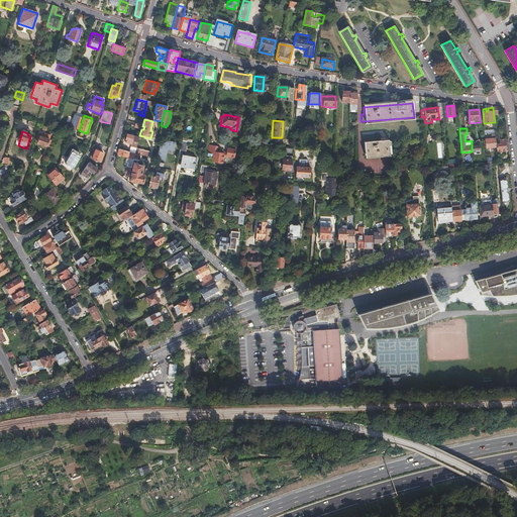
[(135,146),(136,144),(137,137),(126,134),(124,140),(126,140),(125,143),(130,145),(129,152),(134,153),(135,146)]
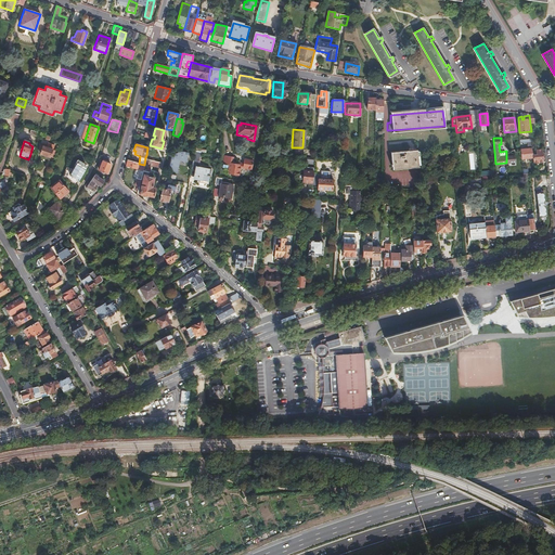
[(39,145),(38,150),(40,150),(39,155),(49,157),(52,147),(46,145),(46,147),(39,145)]
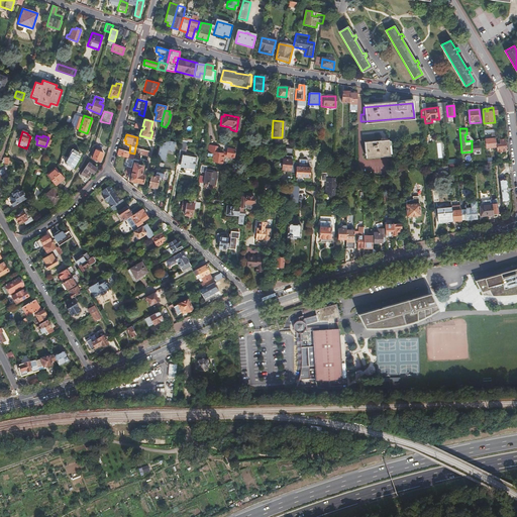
[(495,138),(486,139),(487,148),(495,147),(495,138)]
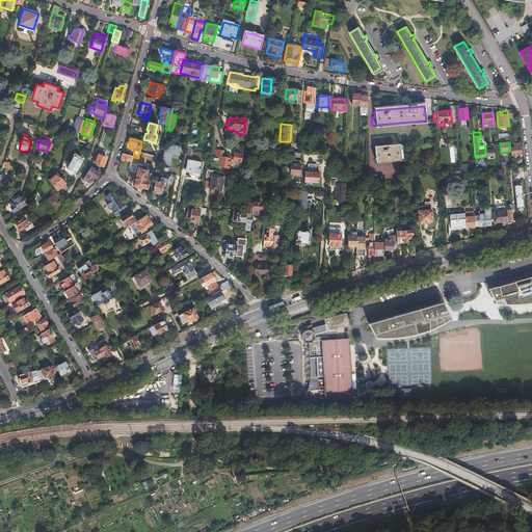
[(187,143),(186,147),(183,162),(187,163),(186,171),(189,173),(189,175),(198,177),(201,167),(198,167),(200,161),(188,159),(191,144),(187,143)]
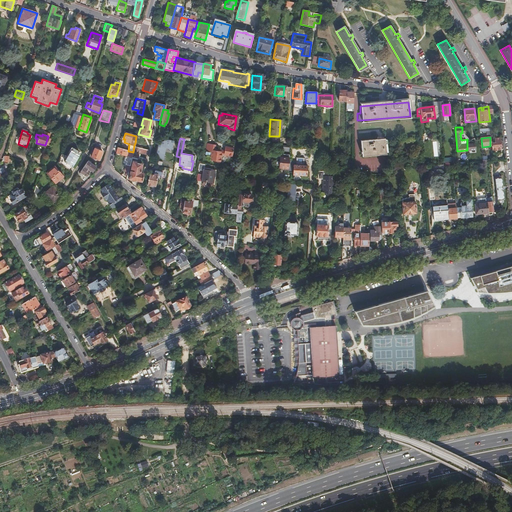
[(493,143),(494,154),(500,154),(500,147),(501,147),(500,138),(493,139),(493,143)]
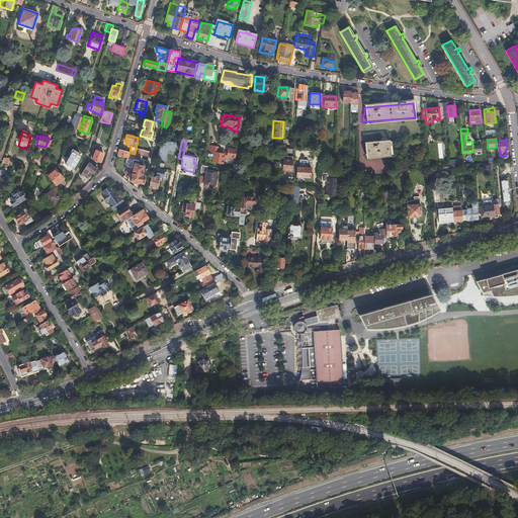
[(365,154),(364,154),(364,157),(365,157),(390,155),(387,141),(364,143),(365,154)]
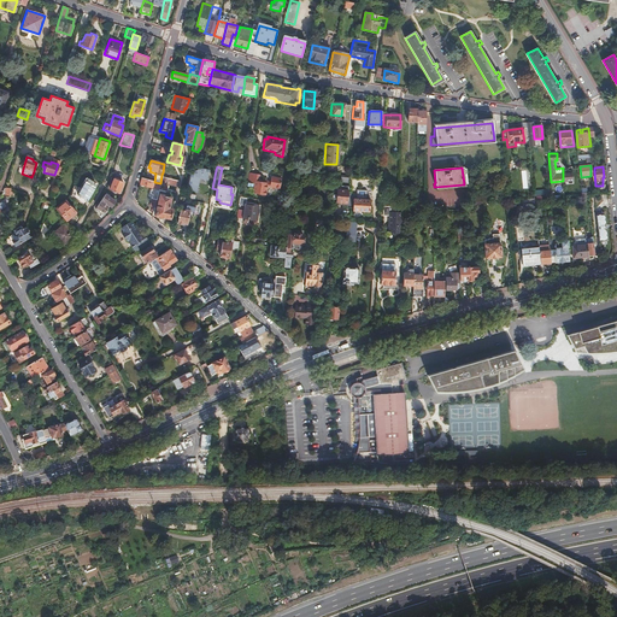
[(191,174),(187,188),(195,192),(198,176),(206,178),(209,169),(198,169),(191,174)]
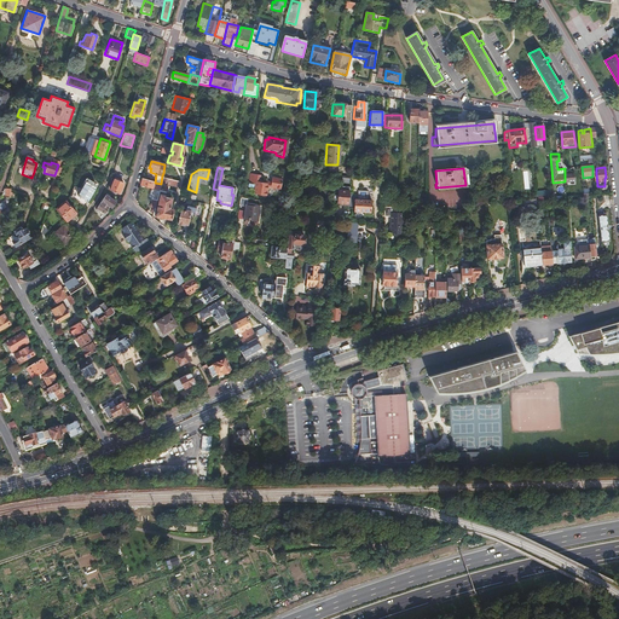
[(168,178),(162,175),(161,184),(160,189),(158,190),(165,192),(167,184),(177,186),(178,180),(168,178)]
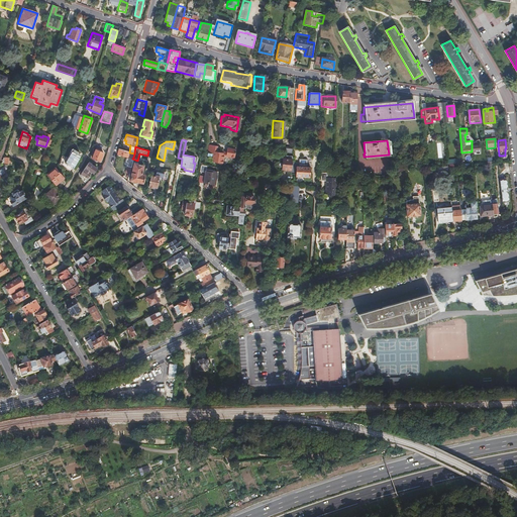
[(225,148),(225,152),(224,154),(214,153),(215,151),(215,147),(207,146),(206,154),(211,154),(210,163),(220,165),(221,158),(233,159),(234,150),(225,148)]
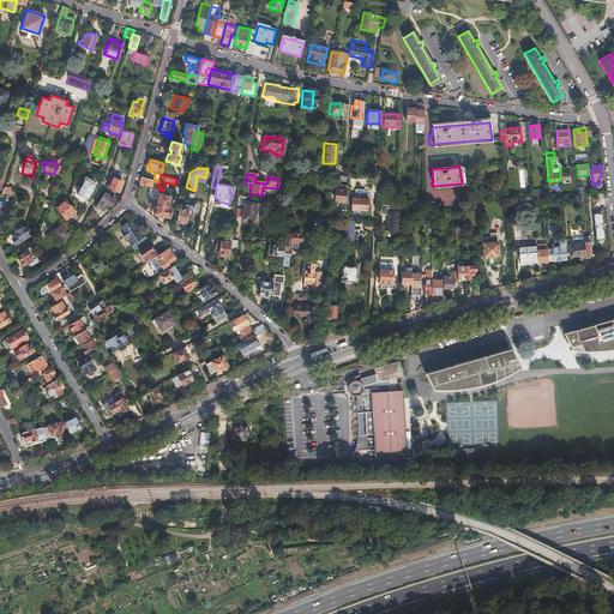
[(113,176),(108,188),(116,192),(121,182),(116,180),(118,179),(113,176)]
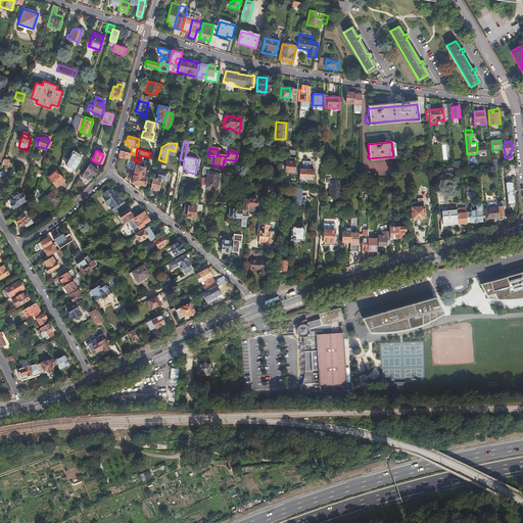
[(66,159),(61,157),(58,165),(64,170),(70,172),(78,158),(75,156),(77,153),(70,151),(66,159)]
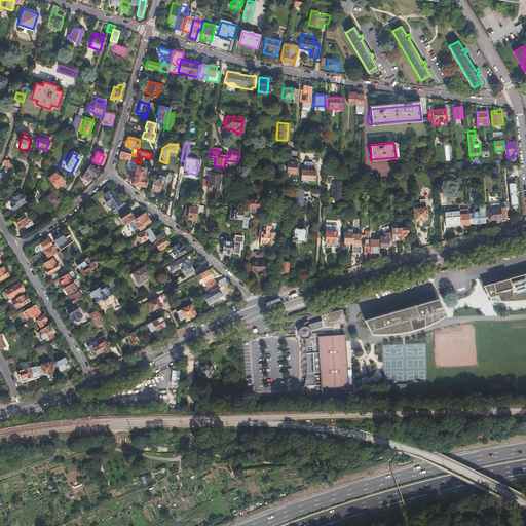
[(132,155),(120,152),(118,158),(127,160),(128,158),(136,160),(137,156),(132,155)]
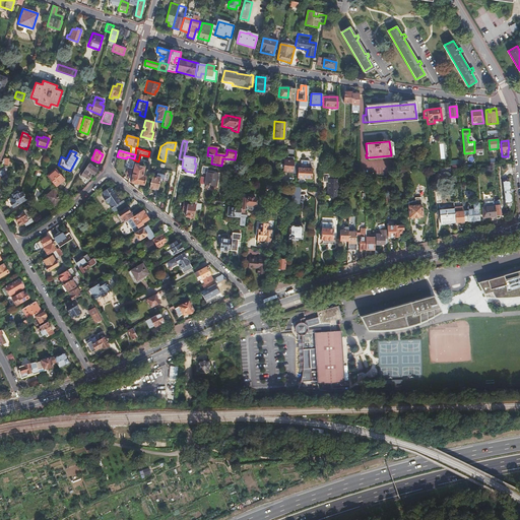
[(291,172),(293,161),(283,161),(282,172),(291,172)]
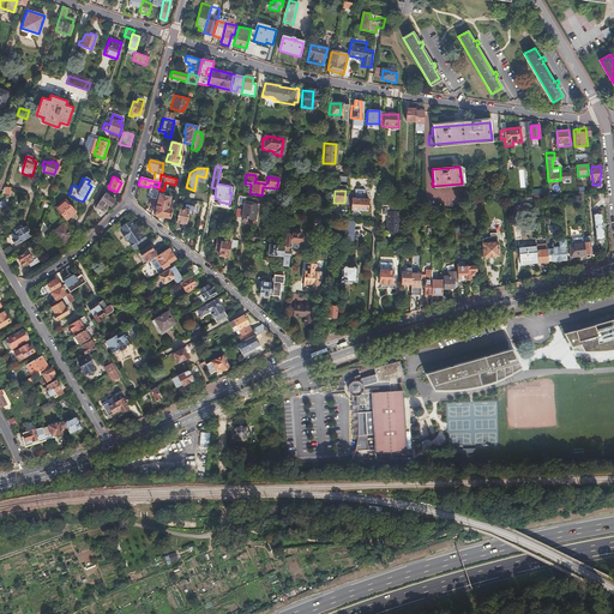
[(357,192),(357,200),(356,211),(367,212),(368,200),(365,200),(365,196),(361,192),(357,192)]
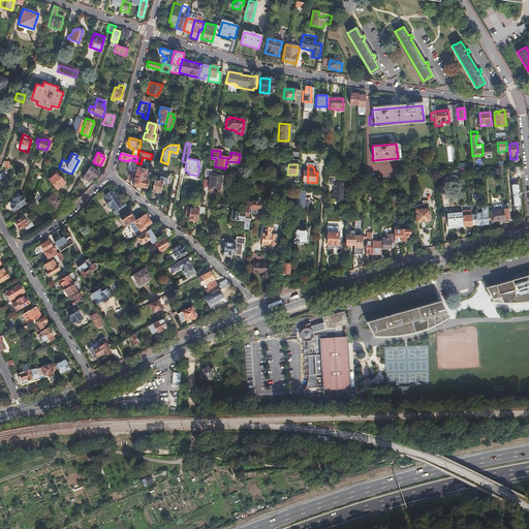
[(92,166),(85,175),(82,178),(81,180),(84,183),(85,181),(88,183),(93,177),(95,178),(98,174),(94,169),(94,168),(92,166)]
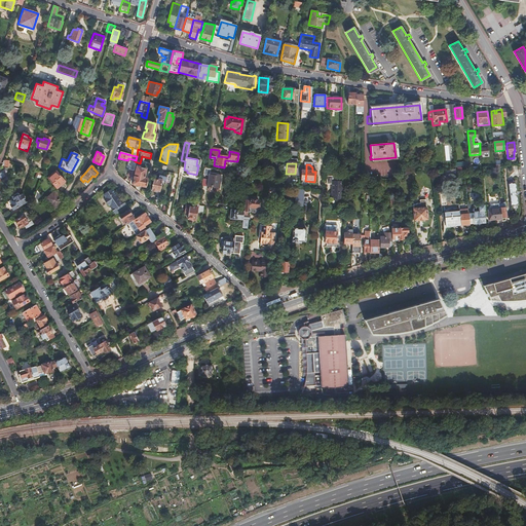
[(132,184),(144,186),(146,178),(142,178),(144,168),(135,166),(134,174),(136,175),(135,177),(133,176),(132,184)]
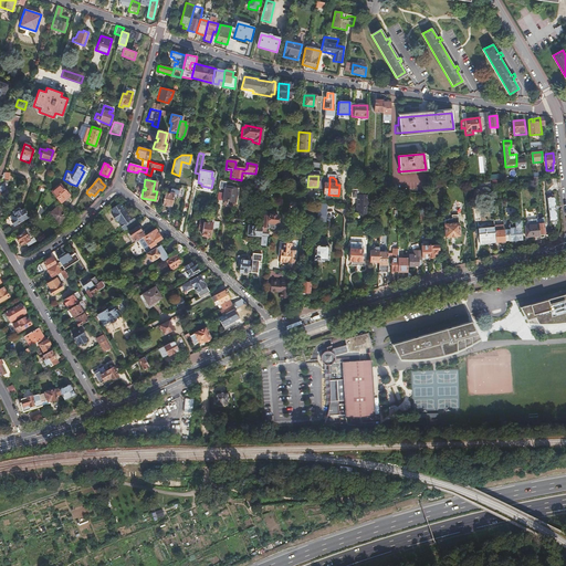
[(59,185),(50,192),(60,203),(69,197),(59,185)]
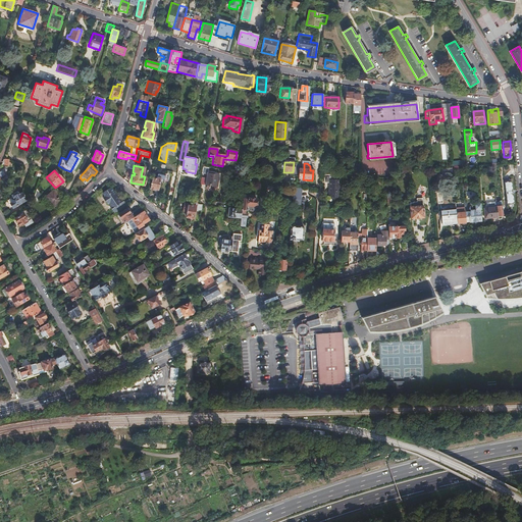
[(156,173),(155,176),(155,178),(153,177),(152,177),(149,189),(157,191),(159,179),(162,179),(163,175),(156,173)]
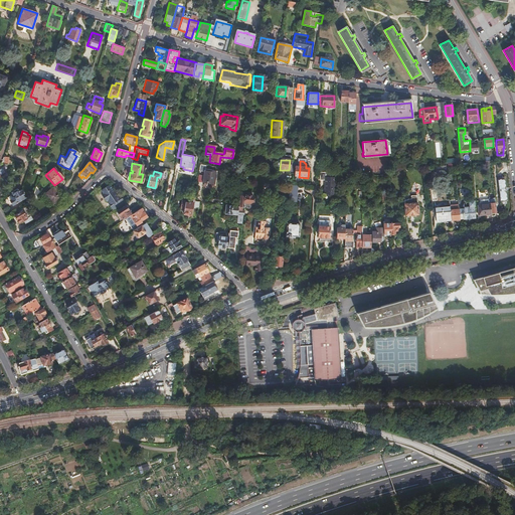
[(203,173),(202,178),(201,184),(214,185),(215,173),(204,171),(203,171),(203,173)]
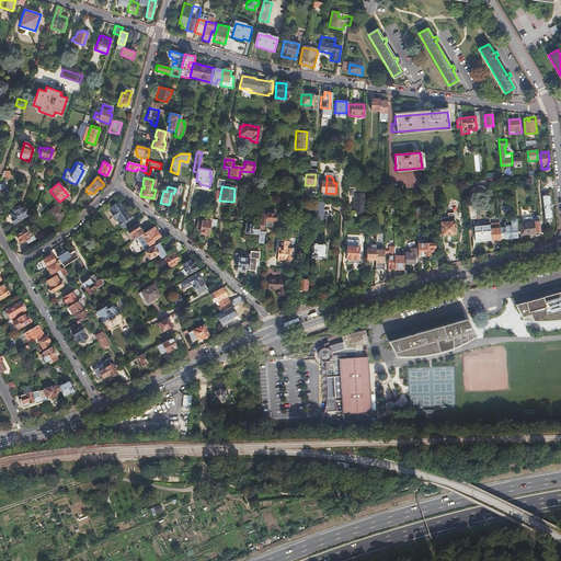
[(347,197),(353,197),(356,199),(356,204),(353,205),(350,205),(350,212),(355,212),(357,215),(359,212),(362,213),(362,205),(364,205),(364,199),(362,199),(363,194),(358,194),(358,192),(354,192),(354,189),(347,189),(347,197)]
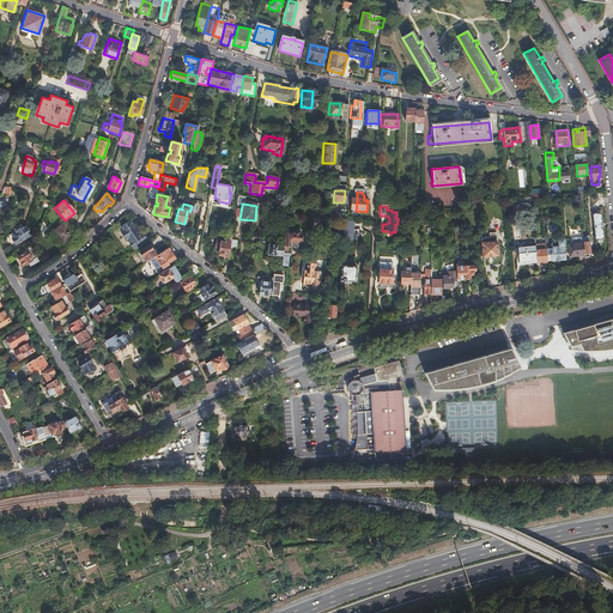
[(601,216),(594,216),(596,241),(604,240),(602,230),(601,225),(602,225),(601,216)]
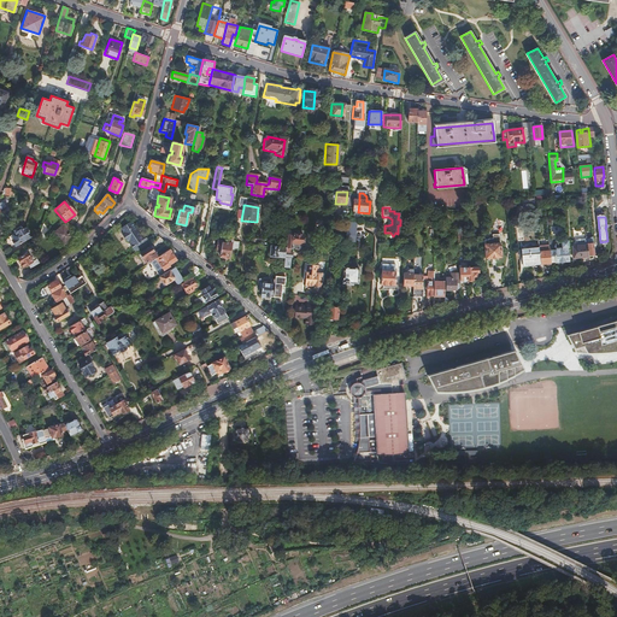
[(131,247),(135,252),(148,242),(142,233),(139,235),(137,233),(135,230),(136,229),(130,221),(121,228),(123,231),(121,234),(127,242),(127,241),(129,240),(133,246),(131,247)]
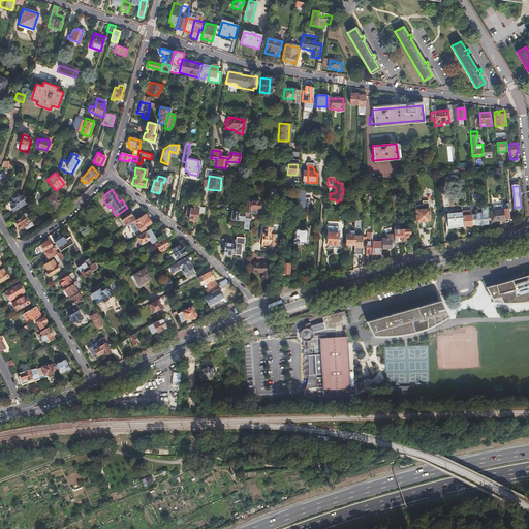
[(305,191),(301,190),(296,190),(296,201),(299,201),(304,201),(305,191)]
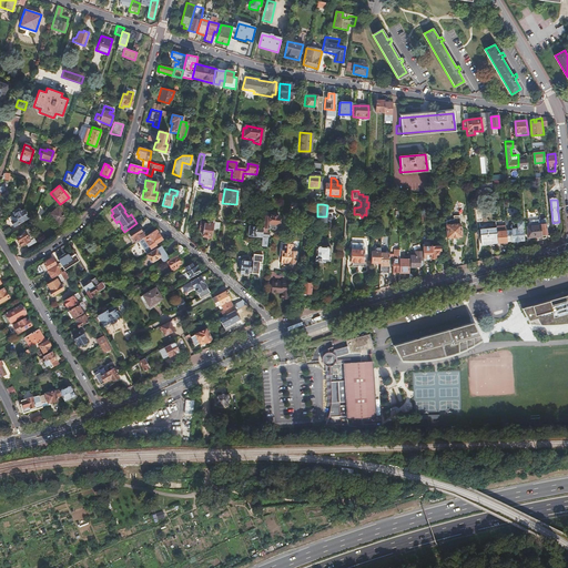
[(57,208),(48,215),(58,226),(67,219),(57,208)]
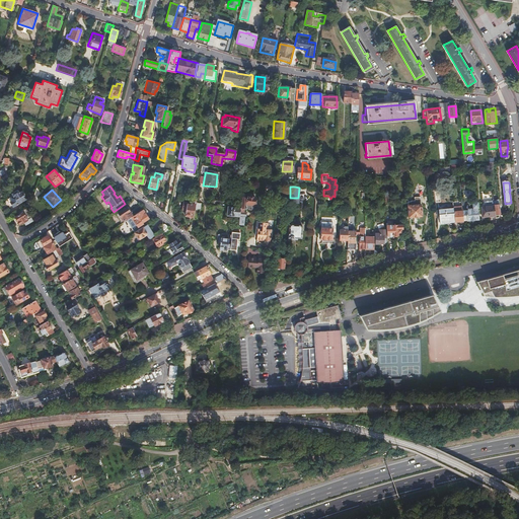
[(11,195),(9,196),(10,198),(5,202),(7,205),(8,205),(10,209),(23,201),(19,194),(16,192),(11,195)]
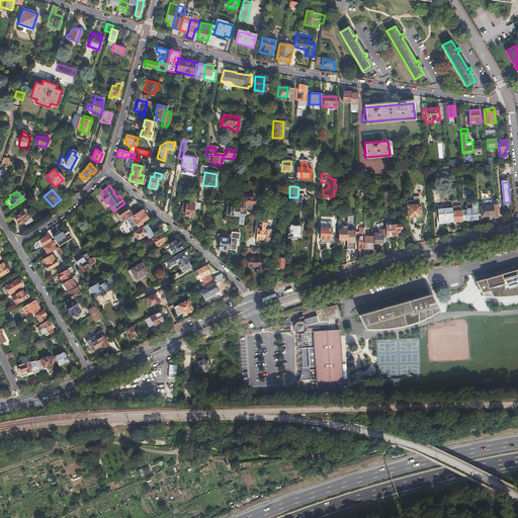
[(195,203),(195,198),(190,197),(188,205),(187,205),(185,204),(185,202),(181,201),(179,212),(183,213),(183,216),(195,218),(196,210),(192,210),(193,204),(195,205),(195,203)]
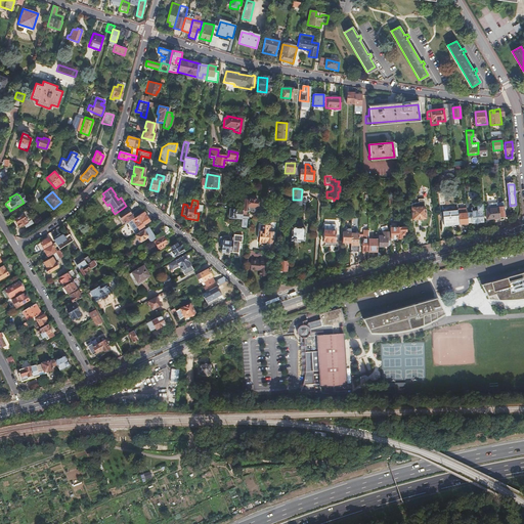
[(249,201),(244,200),(242,211),(242,219),(246,220),(247,220),(248,216),(246,215),(246,212),(256,212),(257,200),(249,200),(249,201)]
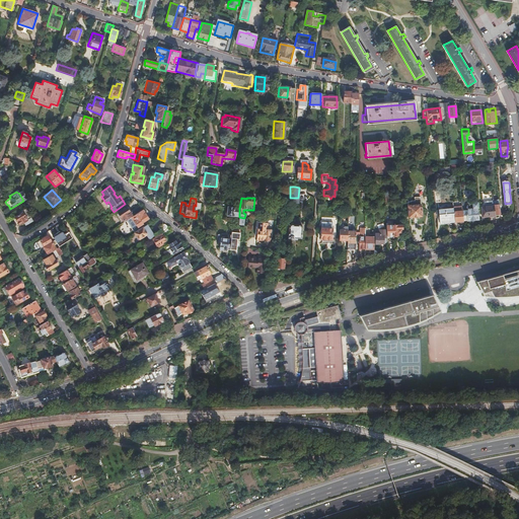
[(485,206),(480,206),(482,218),(496,216),(495,206),(495,205),(494,200),(484,201),(485,206)]
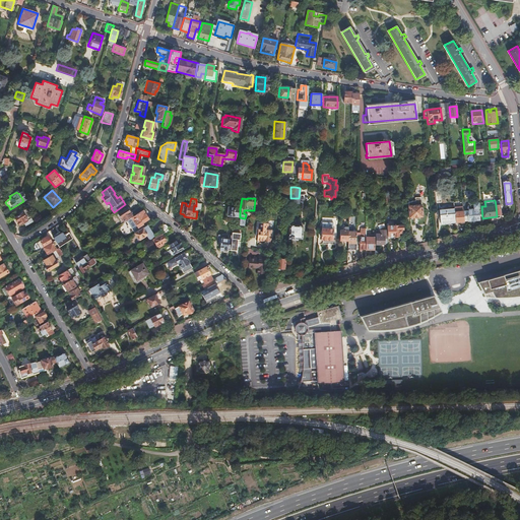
[(479,202),(468,203),(469,210),(473,210),(473,208),(477,208),(479,208),(479,202)]
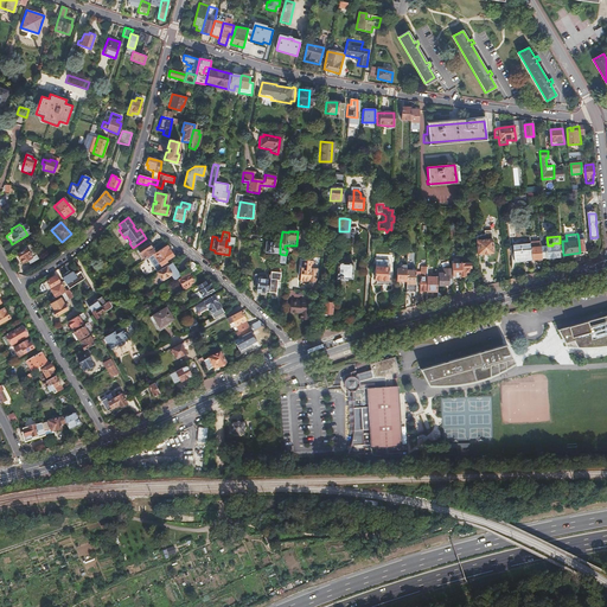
[(481,240),(477,240),(478,254),(492,253),(491,238),(486,240),(486,241),(481,241),(481,240)]
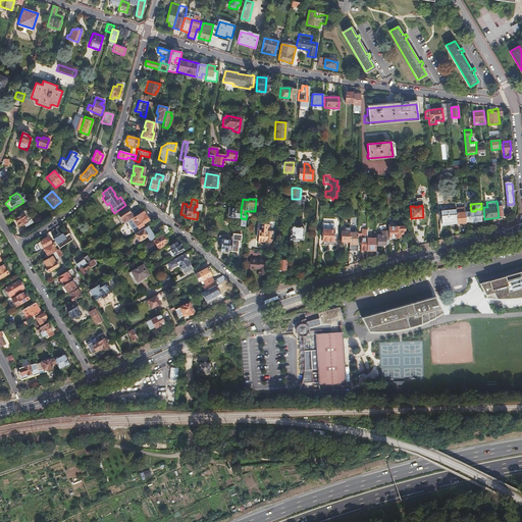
[(25,210),(13,216),(19,226),(23,224),(25,227),(37,221),(30,207),(25,210)]
